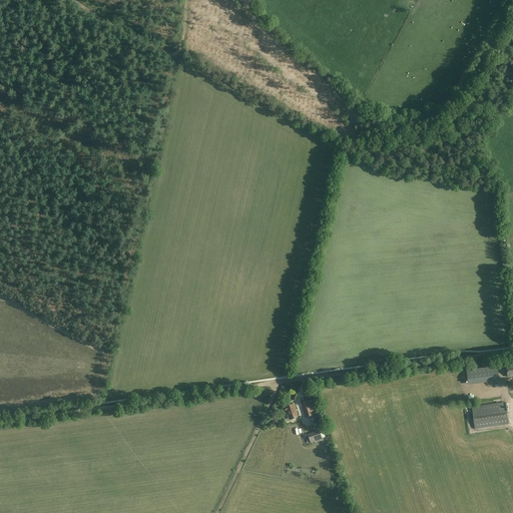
[(308,400),(302,402),(307,418),(313,415),(308,400)]
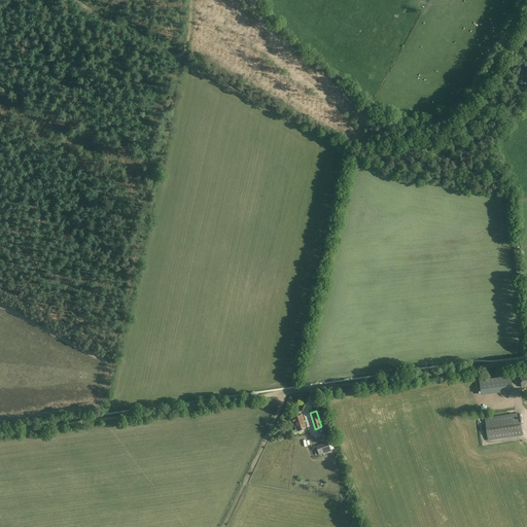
[(519,413),(484,418),(488,441),(523,436),(519,413)]
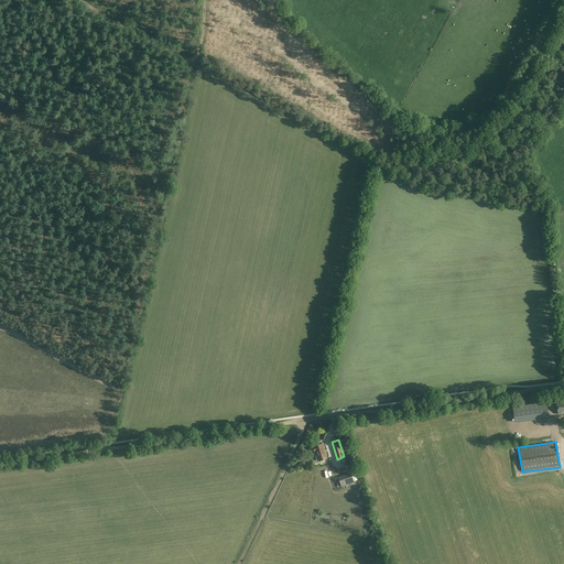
[(315,447),(313,447),(314,452),(316,452),(320,462),(327,458),(323,444),(315,446),(315,447)]
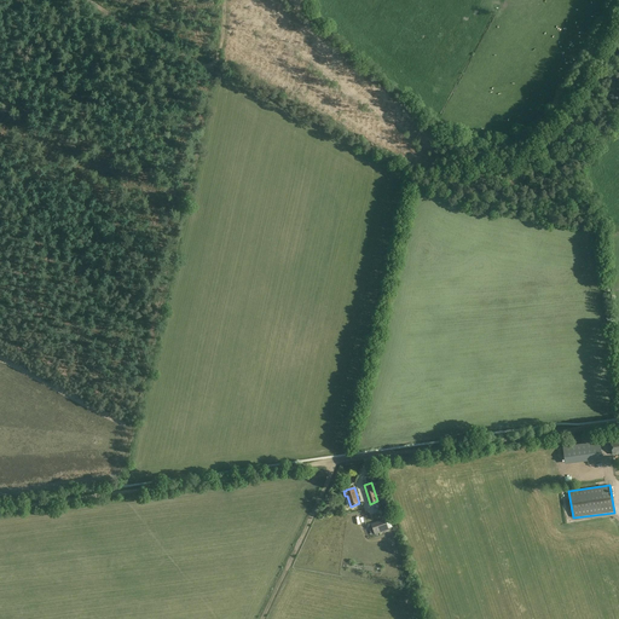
[(385,505),(380,510),(382,515),(387,516),(392,513),(389,507),(385,505)]
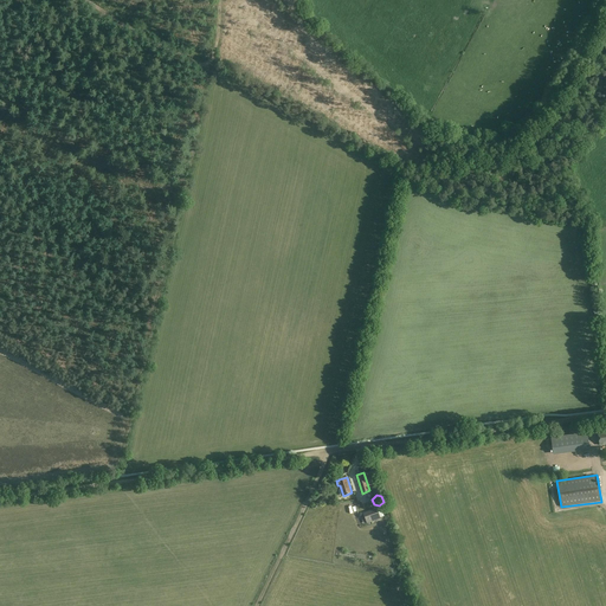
[(378,510),(365,515),(367,523),(380,519),(378,510)]
